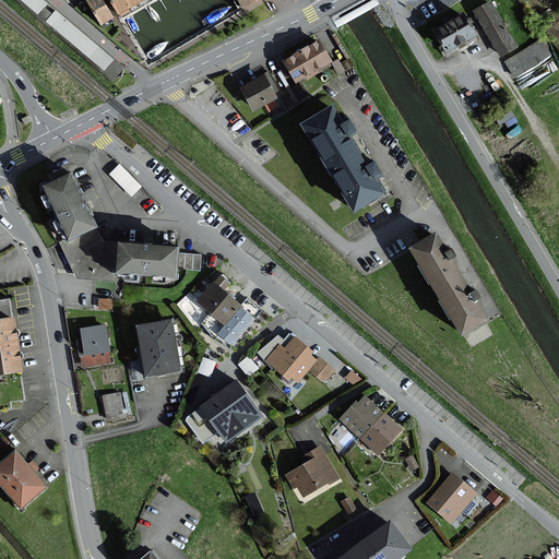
[(113,18),(102,0),(86,0),(102,24),(113,18)]
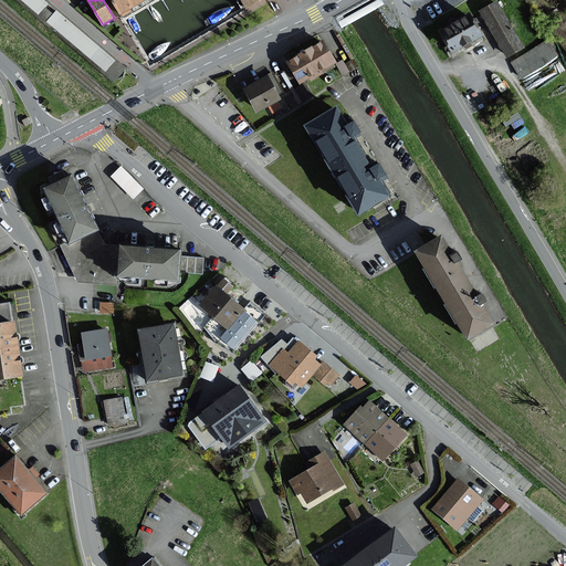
[(112,0),(121,14),(144,0),(112,0)]
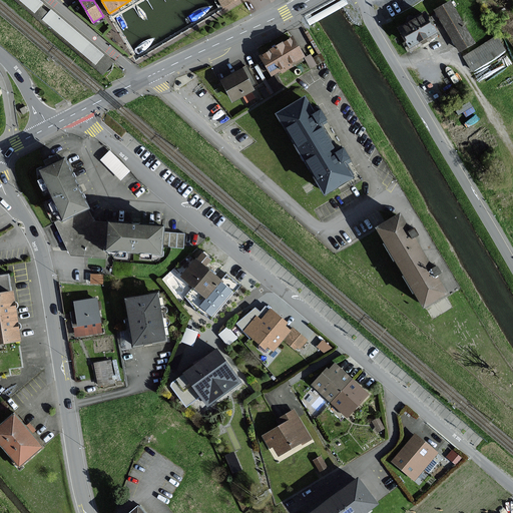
[(436,10),(464,57),(478,49),(450,2),(436,10)]
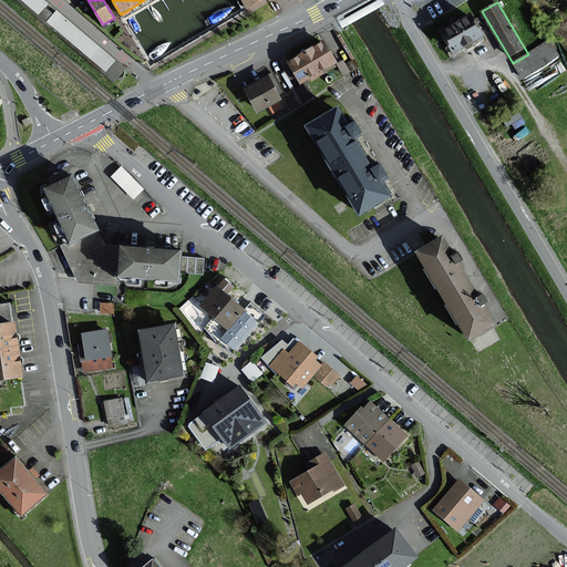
[(472,14),(441,31),(452,52),(483,35),(472,14)]
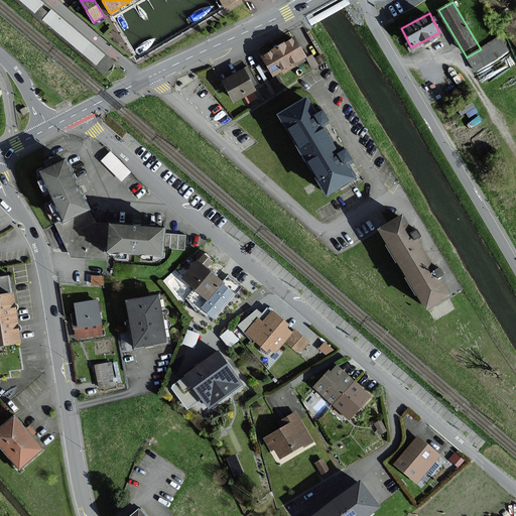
[(85,46),(83,50),(99,60),(106,48),(75,29),(73,32),(80,36),(77,41),(85,46)]
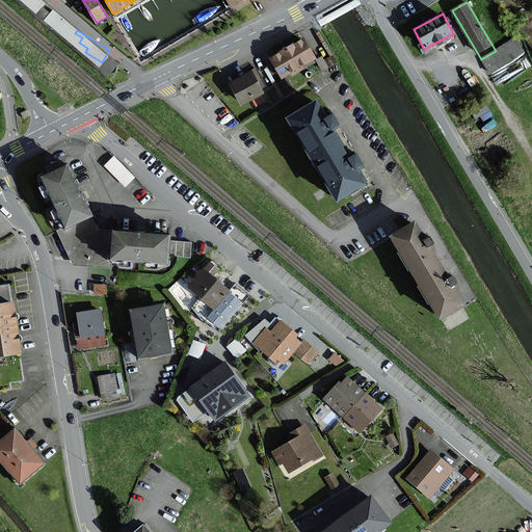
[(524,53),(515,38),(496,51),(481,59),(489,74),(524,53)]
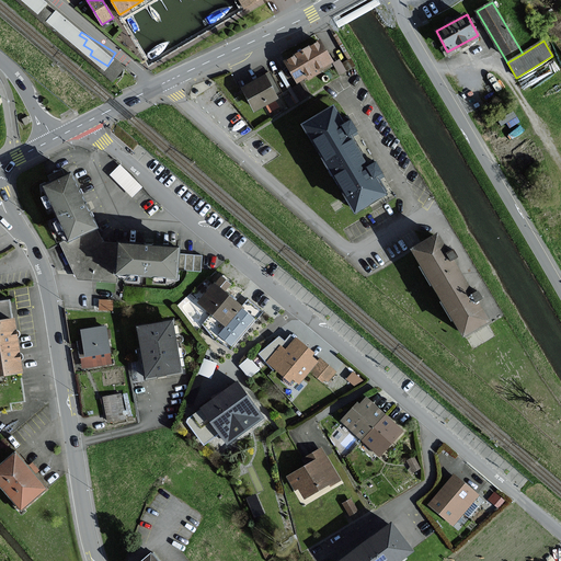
[(286,61),(297,82),(333,63),(321,42),(286,61)]
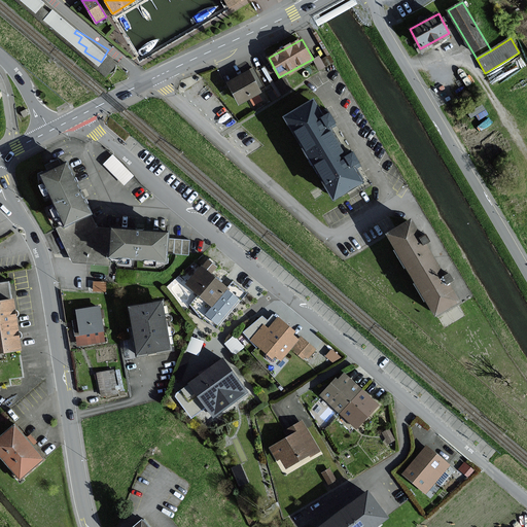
[(229,82),(240,104),(260,93),(249,71),(229,82)]
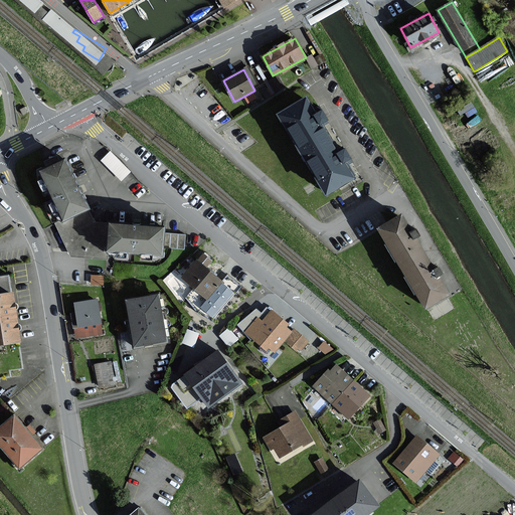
[(306,99),(280,115),(327,194),(353,178),(341,158),(318,120),(306,99)]
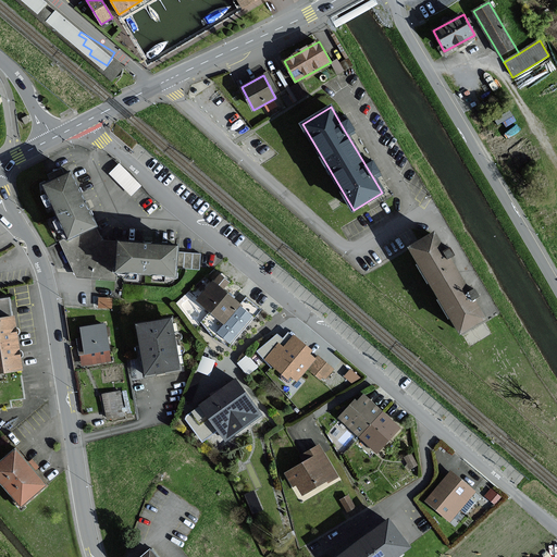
[(133,193),(143,182),(120,160),(110,171),(133,193)]
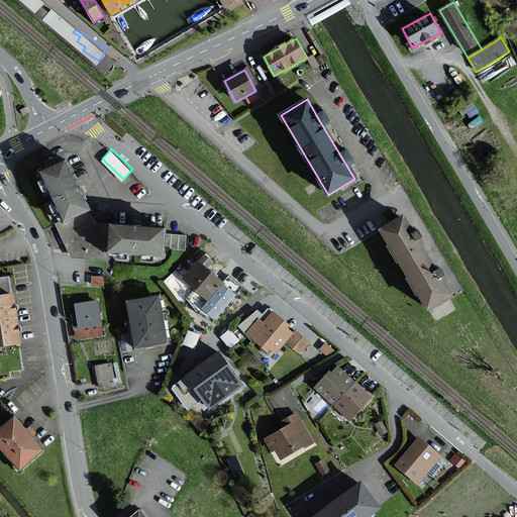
[(88,209),(65,161),(40,172),(64,220),(88,209)]
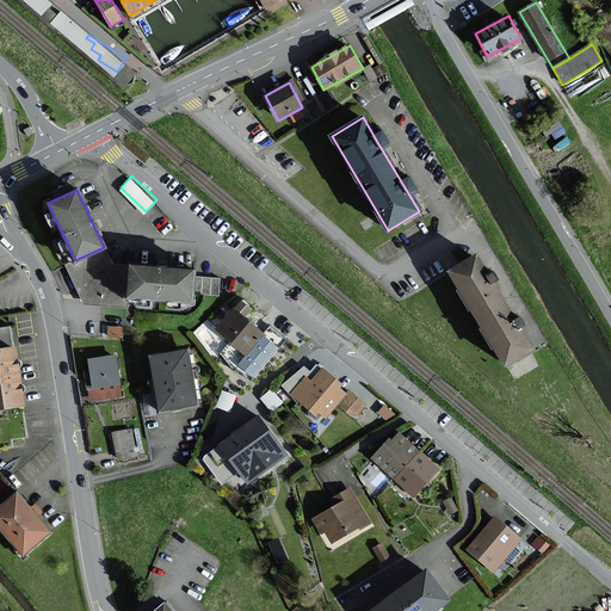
[(93,304),(127,307),(128,298),(130,265),(111,264),(104,247),(75,260),(66,265),(79,292),(84,304),(93,304)]
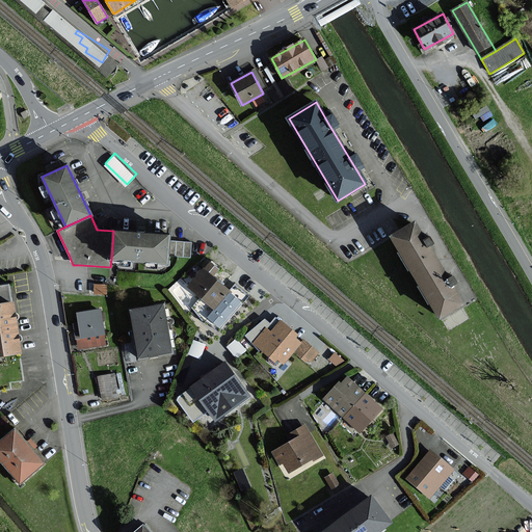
[(413,223),(390,238),(439,319),(461,306),(449,284),(425,243),(413,223)]
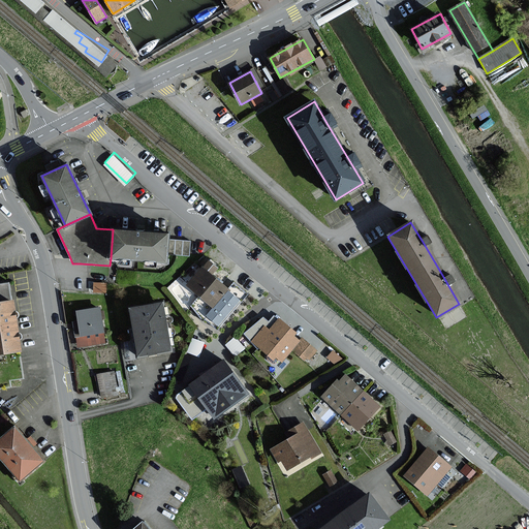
[(167,239),(167,234),(113,229),(111,258),(165,262),(166,254),(167,239)]
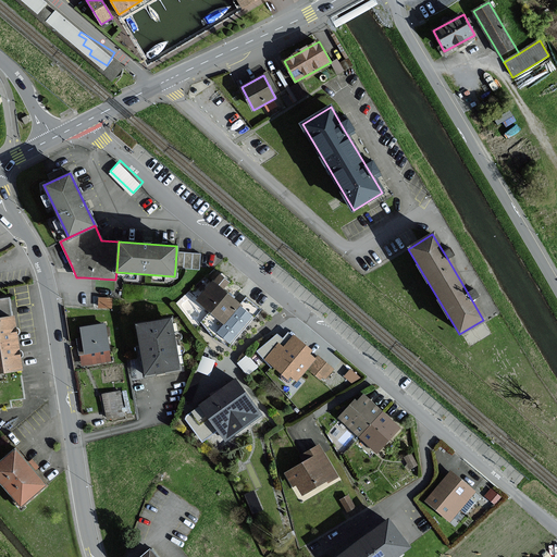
[(199,269),(200,254),(176,251),(175,268),(199,269)]
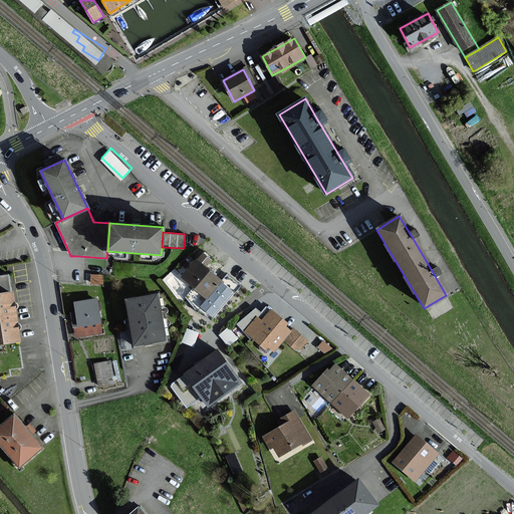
[(197,260),(183,277),(208,299),(202,306),(213,316),(233,292),(222,283),(223,281),(206,267),(212,260),(204,252),(197,260)]
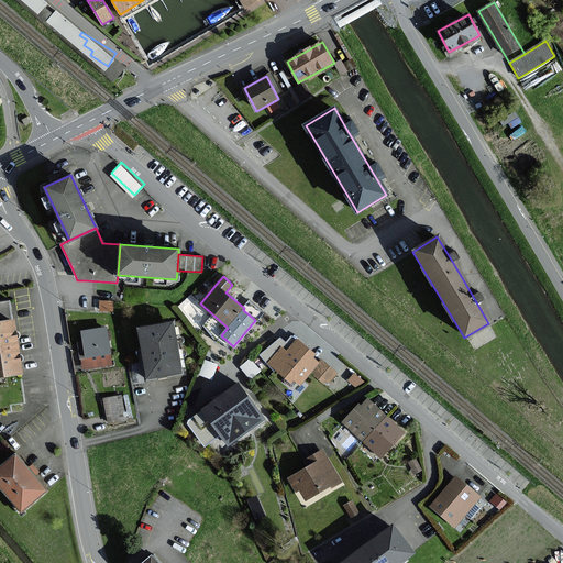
[(0,302),(0,322),(12,321),(9,301),(0,302)]
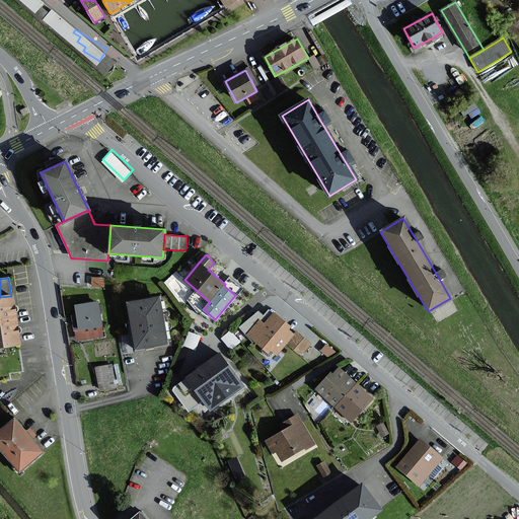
[(0,347),(18,345),(20,344),(17,324),(14,304),(13,295),(11,296),(0,297),(0,347)]
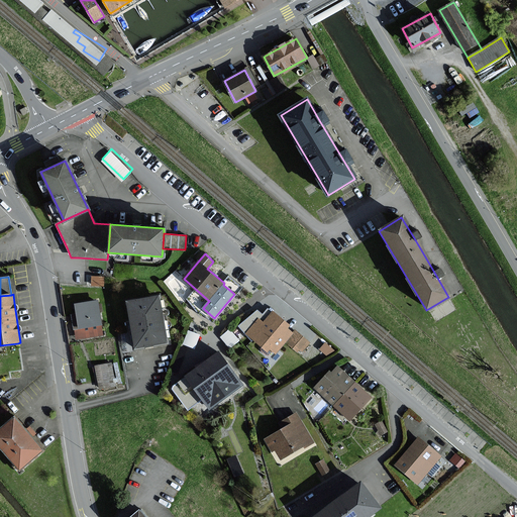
[(159,298),(128,303),(136,346),(166,341),(159,298)]
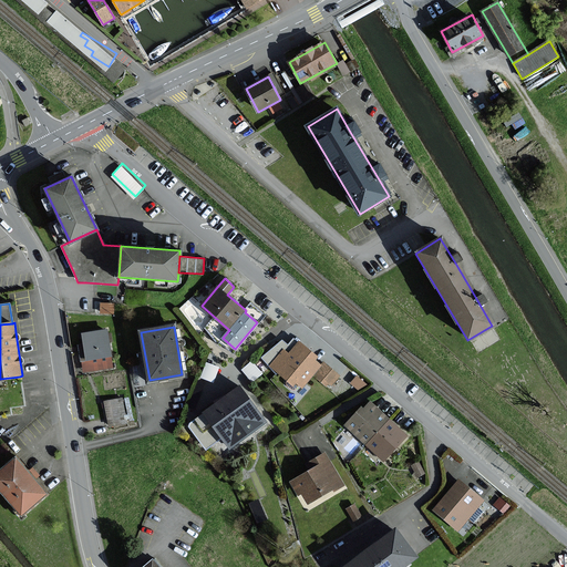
[(107,329),(81,333),(85,360),(112,356),(107,329)]
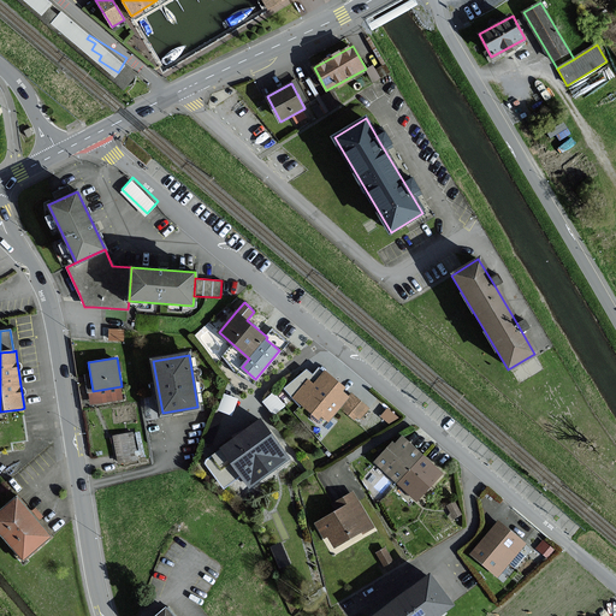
[(284,389),(300,407),(302,404),(319,418),(321,414),(329,421),(349,397),(342,391),(345,388),(341,383),(325,371),(324,372),(319,368),(314,375),(308,371),(307,371),(284,389)]
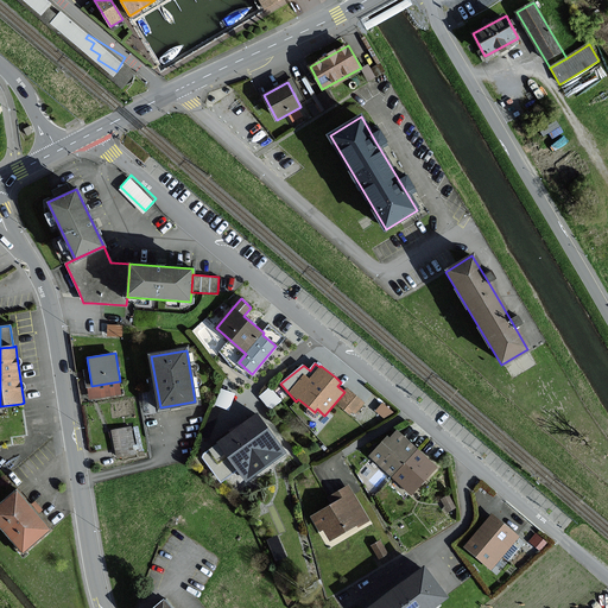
[(271,406),(282,398),(272,385),(261,393),(271,406)]
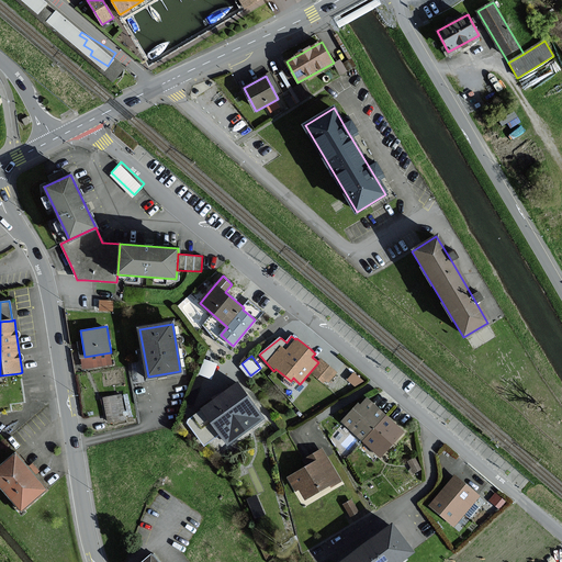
[(336,372),(322,361),(312,373),(325,383),(328,379),(330,380),(336,372)]
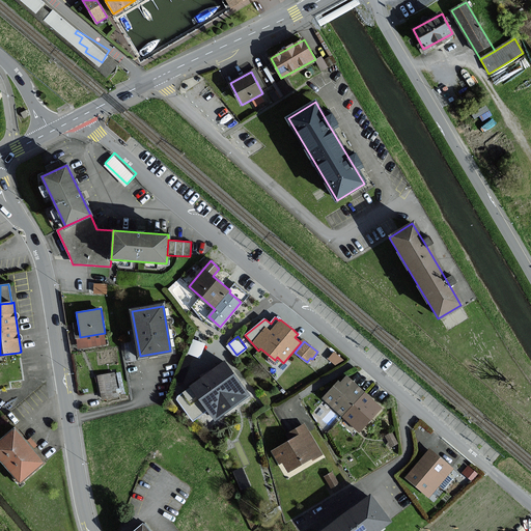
[(23,380),(19,353),(0,355),(0,389),(11,388),(10,382),(23,380)]
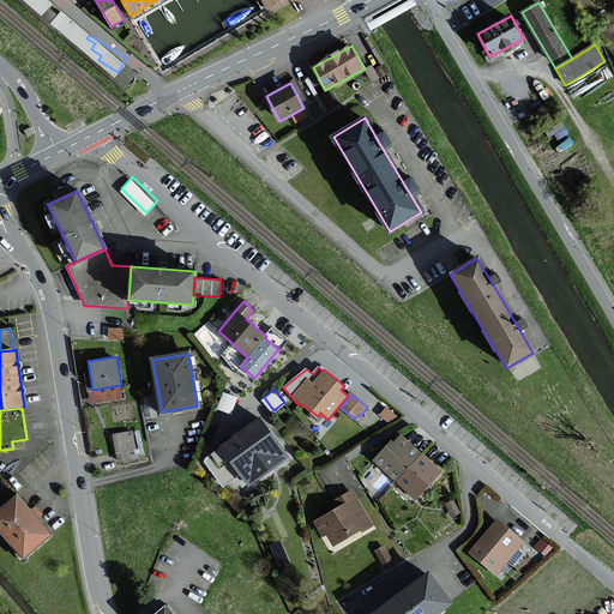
[(251,485),(286,458),(258,421),(223,446),(204,461),(223,487),(242,473),(251,485)]
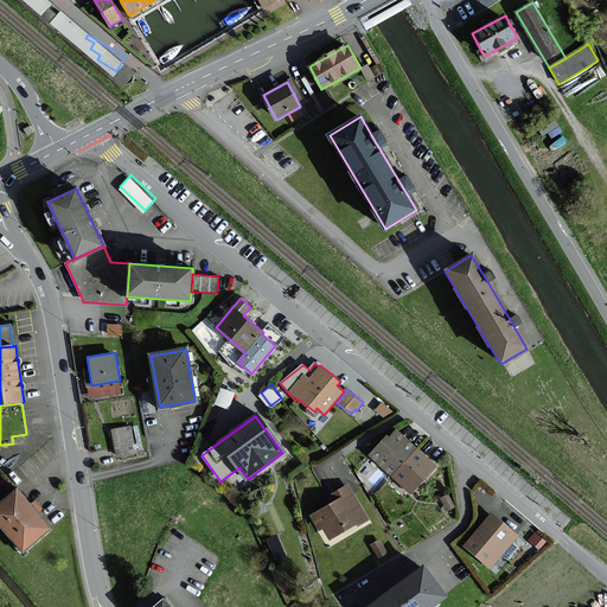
[(131,427),(113,430),(117,455),(135,452),(131,427)]
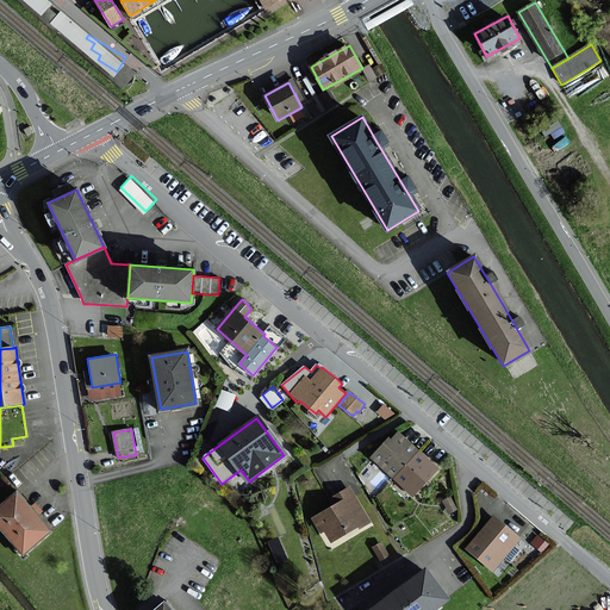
[(372,458),(393,478),(419,452),(399,433),(391,441),(388,440),(372,458)]
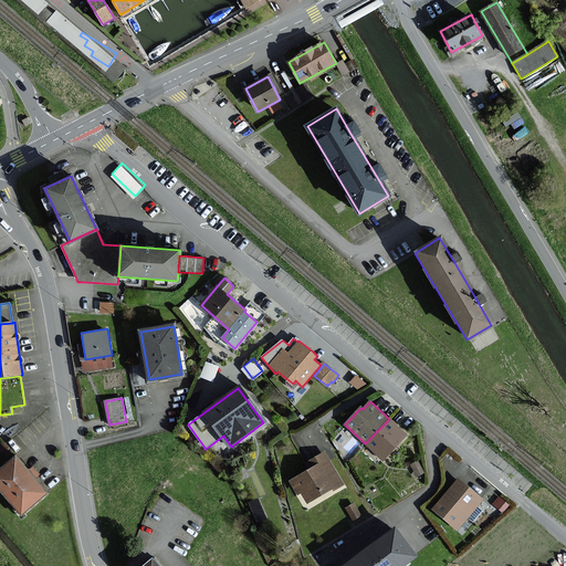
[(383,461),(407,436),(389,419),(365,443),(383,461)]
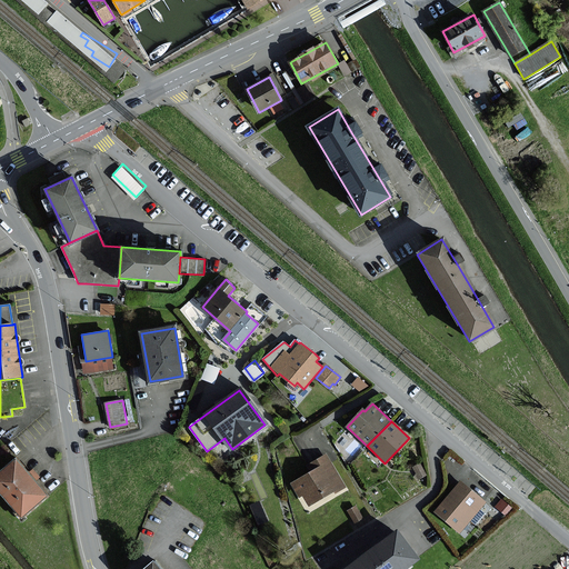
[(315,470),(291,483),(299,496),(302,493),(309,505),(335,490),(336,492),(345,487),(326,456),(311,463),(315,470)]
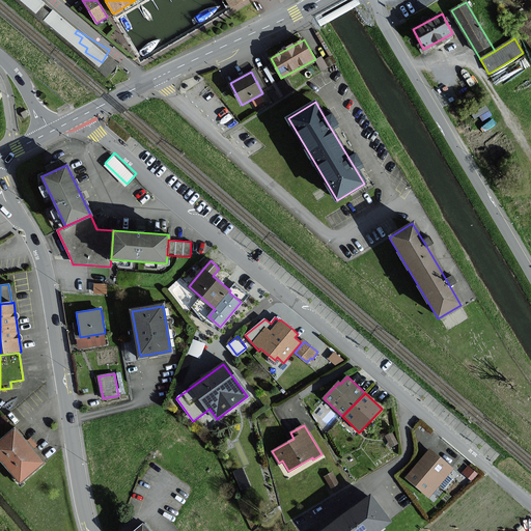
[(0,457),(21,481),(43,463),(15,430),(0,442),(0,457)]
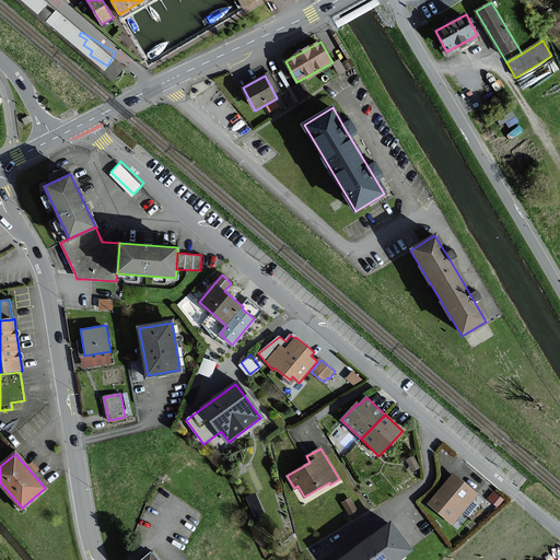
[(419,467),(413,457),(408,461),(413,470),(419,467)]
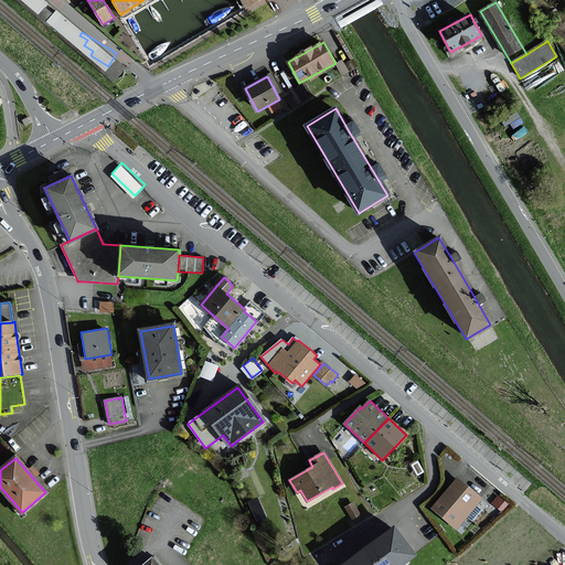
[(481,499),(458,479),(433,509),(456,529),(481,499)]
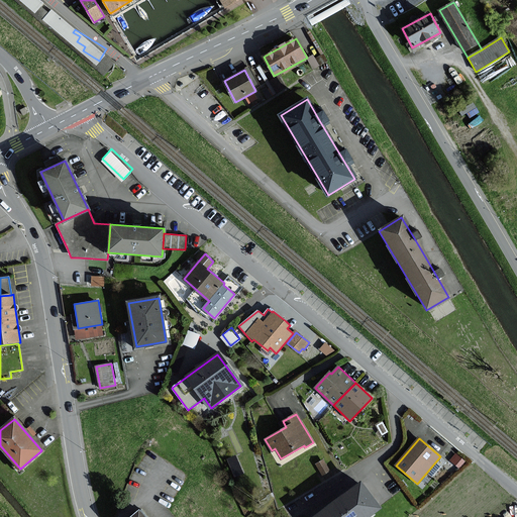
[(228,455),(235,474),(244,471),(237,452),(228,455)]
